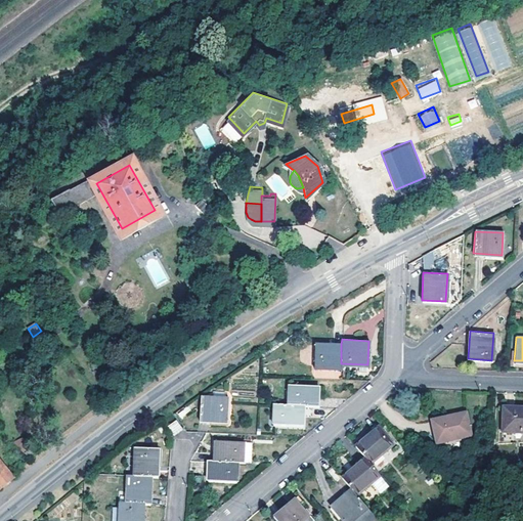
[(314,366),(341,367),(341,363),(341,344),(315,343),(314,366)]
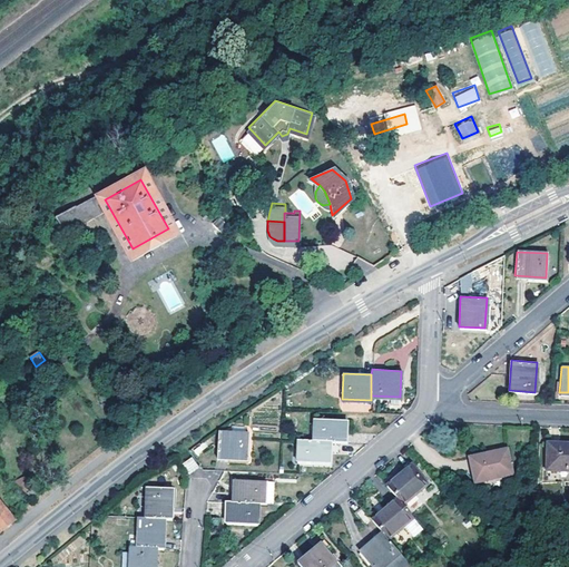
[(329,440),(344,440),(345,419),(314,417),(312,439),(329,440)]
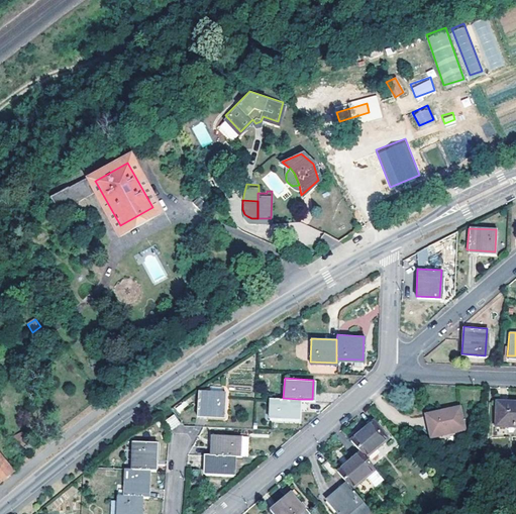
[(210,391),(198,391),(197,413),(224,414),(225,392),(220,392),(210,391)]
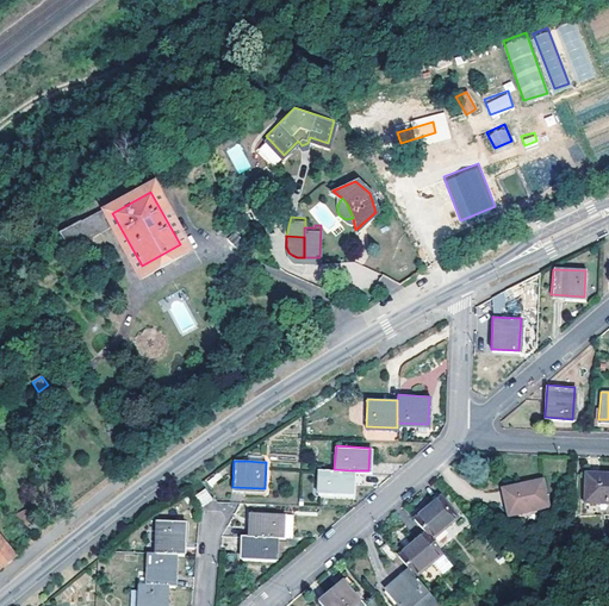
[(350,494),(352,470),(334,469),(318,469),(318,492),(350,494)]
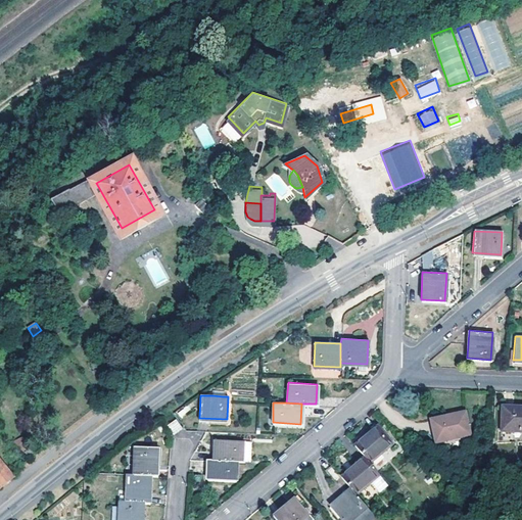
[(502,429),(521,429),(521,406),(503,406),(502,429)]
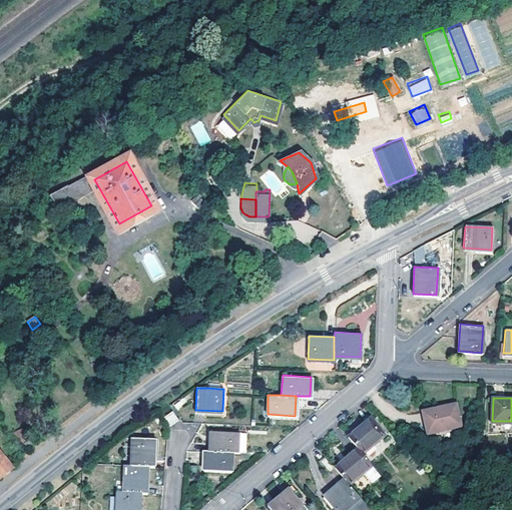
[(458,425),(454,405),(439,407),(440,409),(423,413),(427,432),(458,425)]
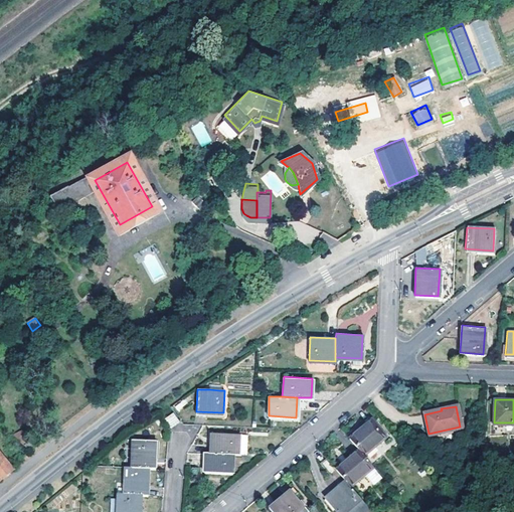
[(177,419),(172,411),(164,417),(170,424),(177,419)]
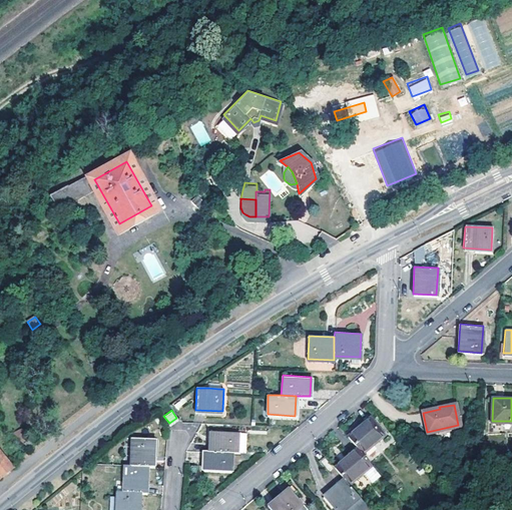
[(371,418),(348,438),(358,449),(362,454),(384,435),(371,418)]
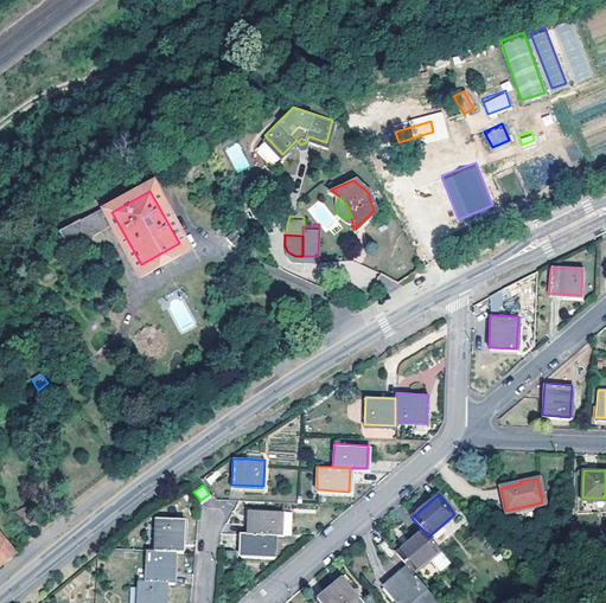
[(24,501),(16,508),(25,521),(34,514),(24,501)]
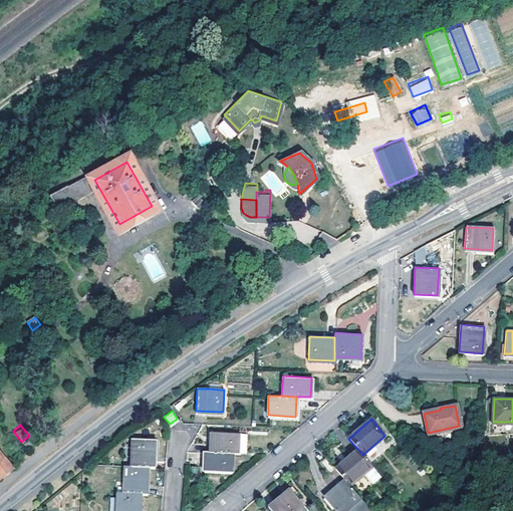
[(231,451),(238,451),(238,433),(210,431),(209,450),(231,451)]
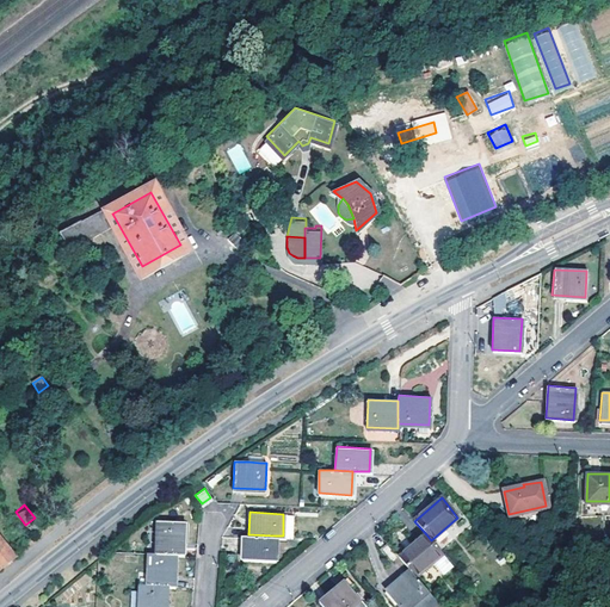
[(156,520),(155,552),(176,553),(183,553),(184,521),(156,520)]
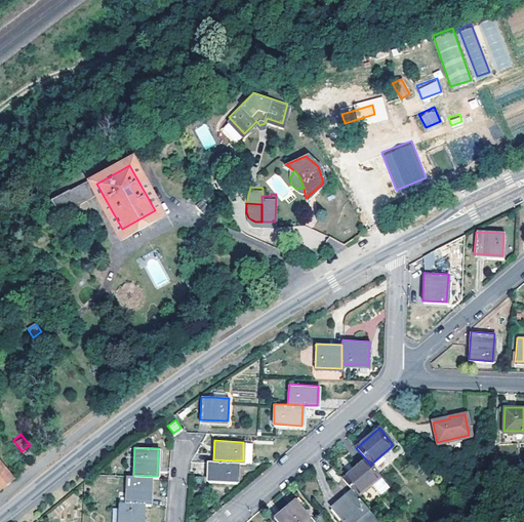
[(236,481),(236,460),(213,459),(208,459),(207,480),(236,481)]
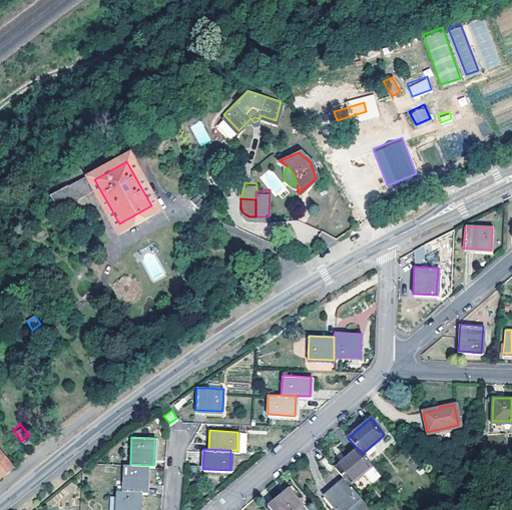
[(362,454),(358,449),(335,467),(344,478),(347,481),(349,484),(364,472),(373,482),(381,476),(362,454)]
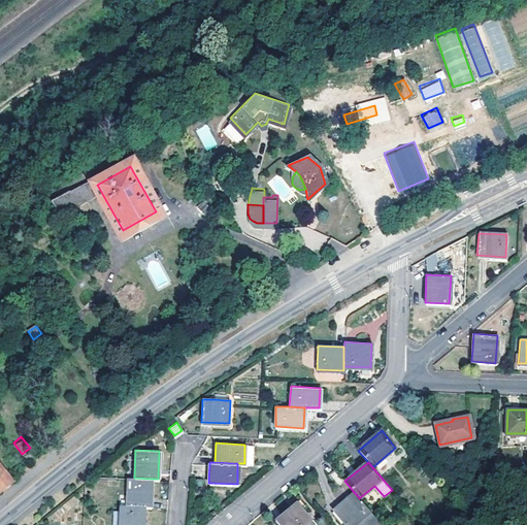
[(0,483),(8,478),(0,466),(0,483)]
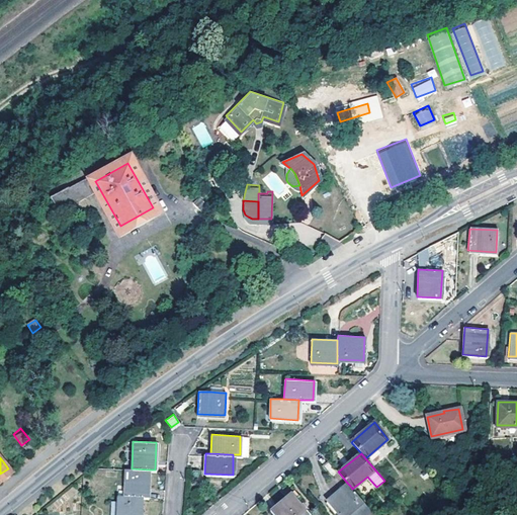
[(330,475),(336,469),(327,458),(321,463),(330,475)]
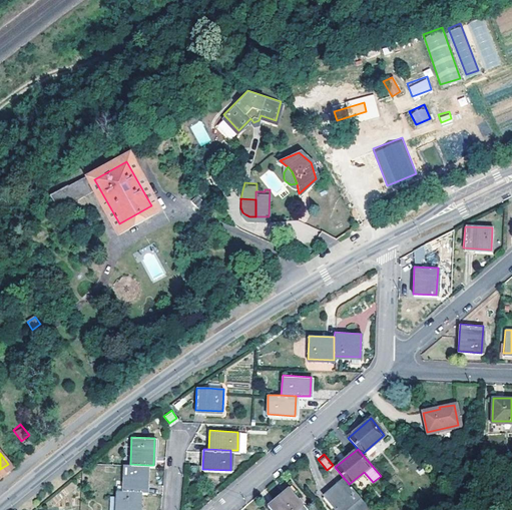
[(0,474),(10,467),(8,464),(0,469),(0,474)]
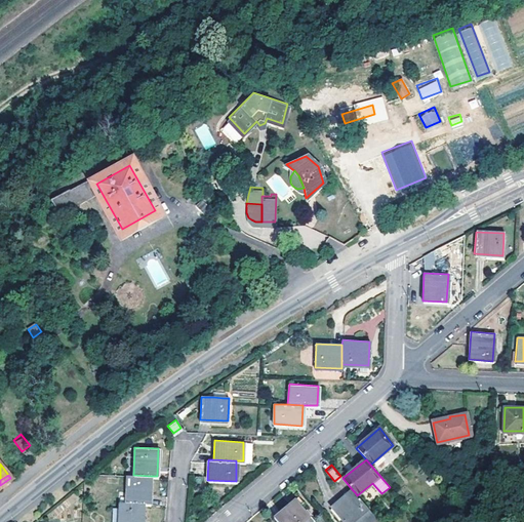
[(133,475),(127,475),(126,503),(143,504),(149,503),(151,476),(133,475)]
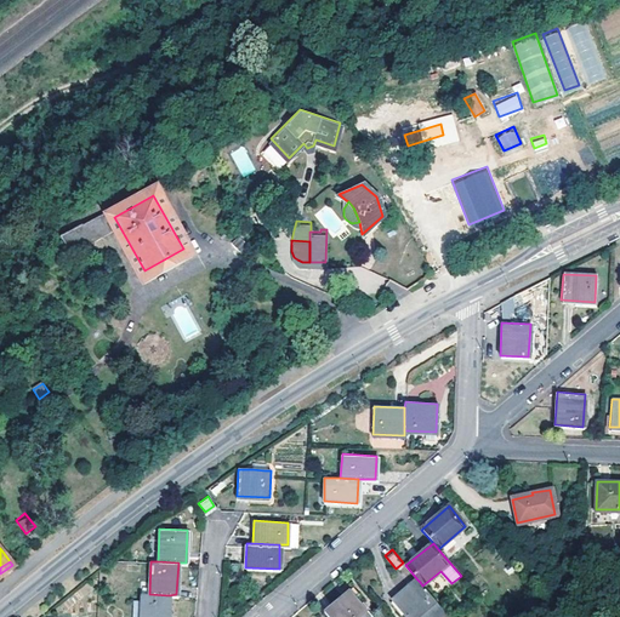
[(416,578),(403,590),(405,594),(420,582),(416,578)]
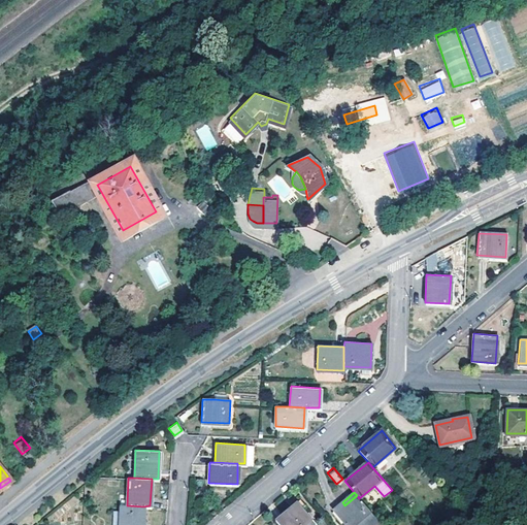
[(376,524),(380,523),(359,498),(357,495),(344,505),(342,502),(332,510),(346,524),(376,524)]
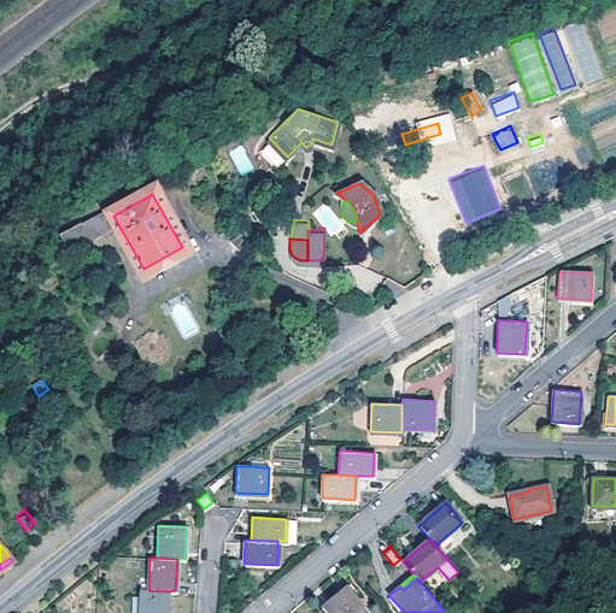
[(327,612),(369,612),(348,588),(324,608),(327,612)]
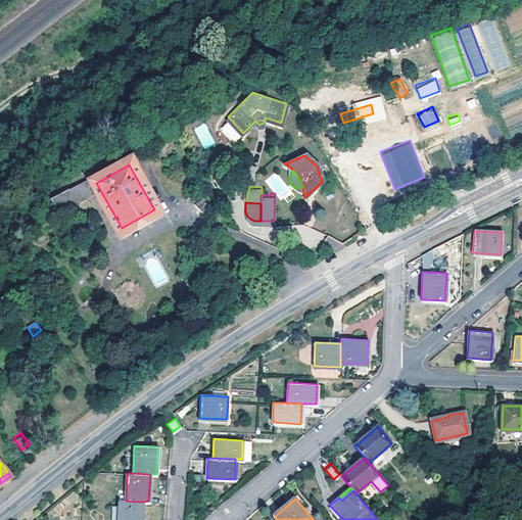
[(126,501),(119,501),(117,519),(141,519),(142,502),(126,501)]
